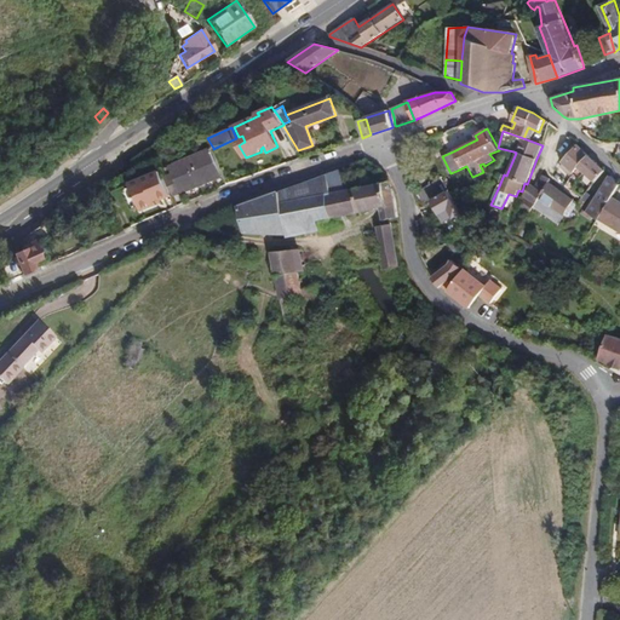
[(596,182),(606,171),(577,144),(562,162),(563,164),(573,173),(574,174),(580,179),(585,174),(595,182),(595,181),(596,182)]
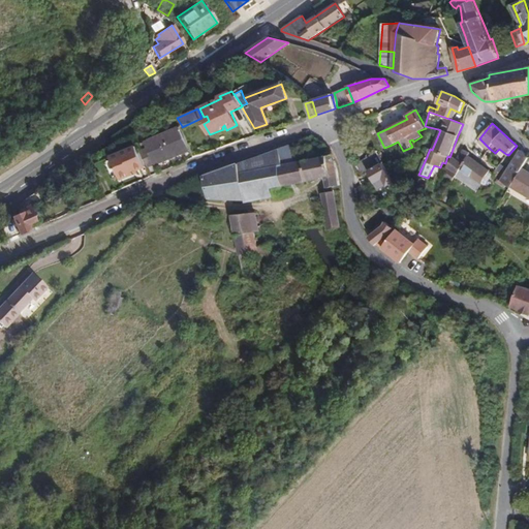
[(177,156),(175,151),(181,149),(183,153),(191,150),(182,127),(182,126),(146,142),(149,149),(155,164),(156,164),(177,156)]
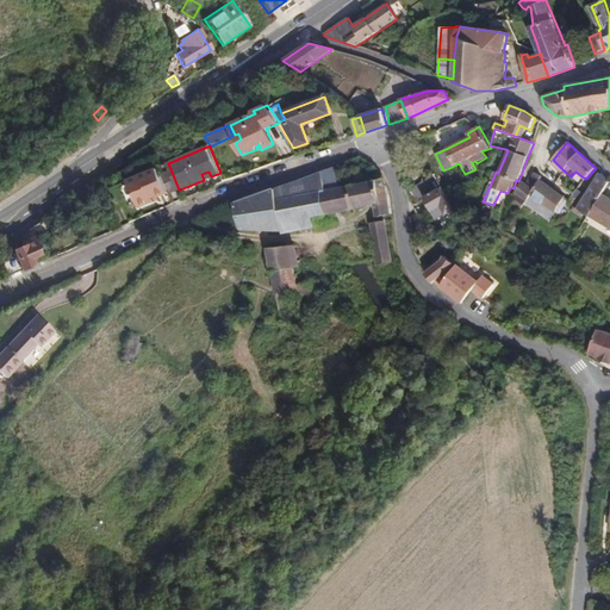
[(564,170),(554,161),(551,165),(560,173),(564,170)]
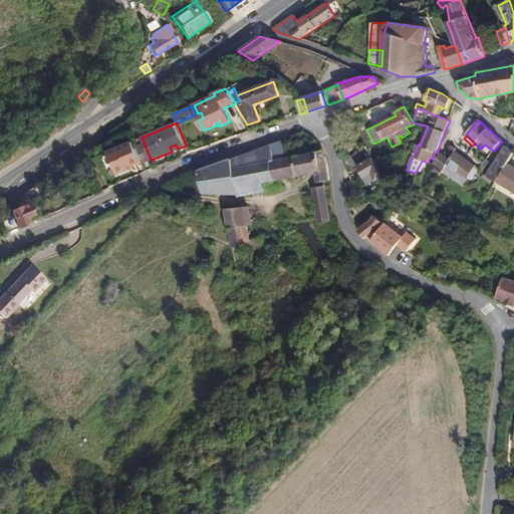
[(327,165),(325,159),(322,151),(286,158),(282,142),(198,172),(202,193),(237,194),(238,196),(265,191),(263,183),(316,173),(318,183),(329,181),(327,168),(327,165)]
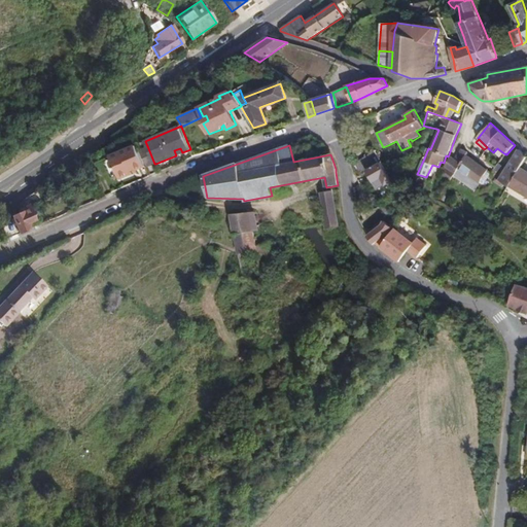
[(145,167),(136,146),(110,156),(119,179),(132,174),(131,172),(145,167)]
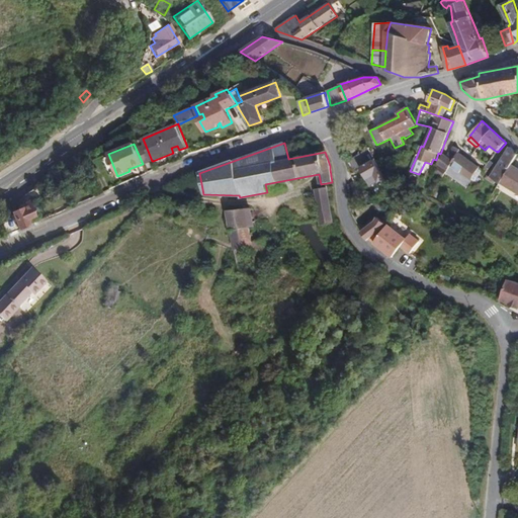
[(152,161),(146,146),(139,148),(145,163),(152,161)]
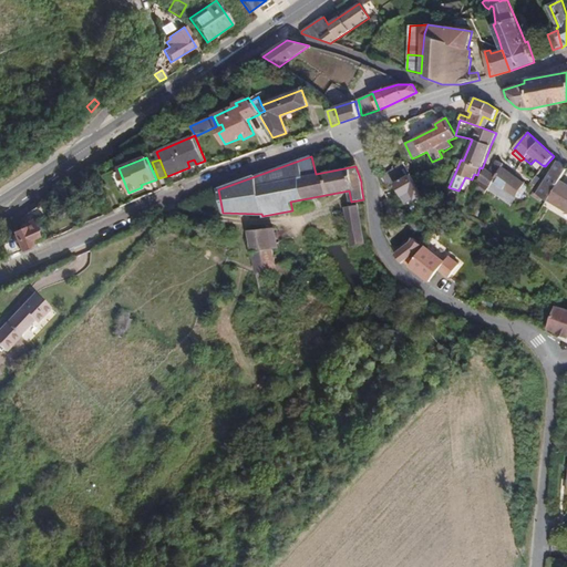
[(496,161),(490,171),(495,175),(497,176),(490,187),(478,179),(478,181),(477,189),(485,195),(488,189),(509,205),(525,183),(516,176),(514,175),(502,167),(504,165),(496,161)]
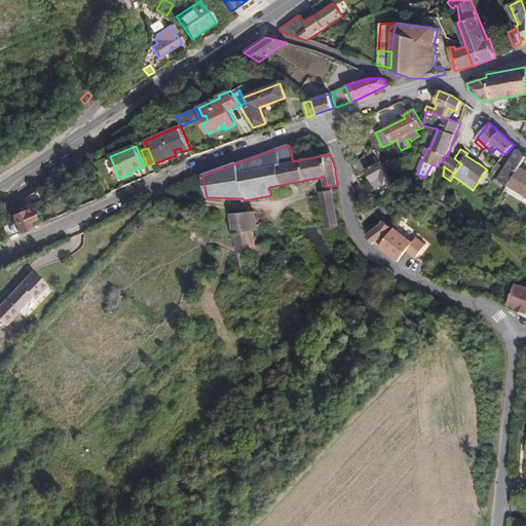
[(520,167),(525,156),(518,149),(498,180),(503,184),(508,187),(509,186),(520,167)]
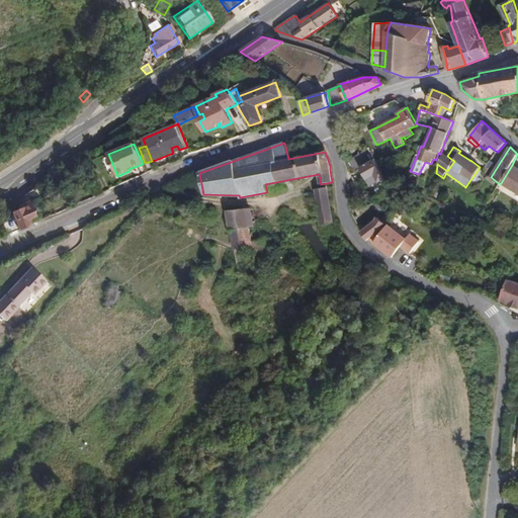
[(367,148),(346,162),(351,174),(356,170),(363,166),(374,159),(367,148)]
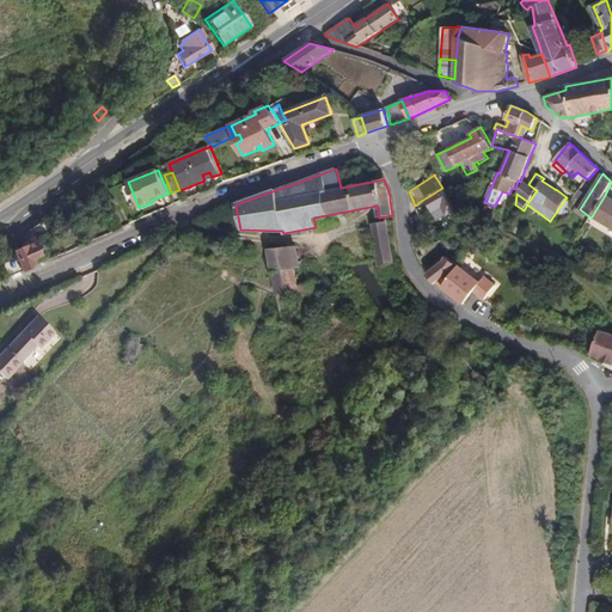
[(525,182),(516,194),(528,202),(537,190),(534,189),(528,184),(525,182)]
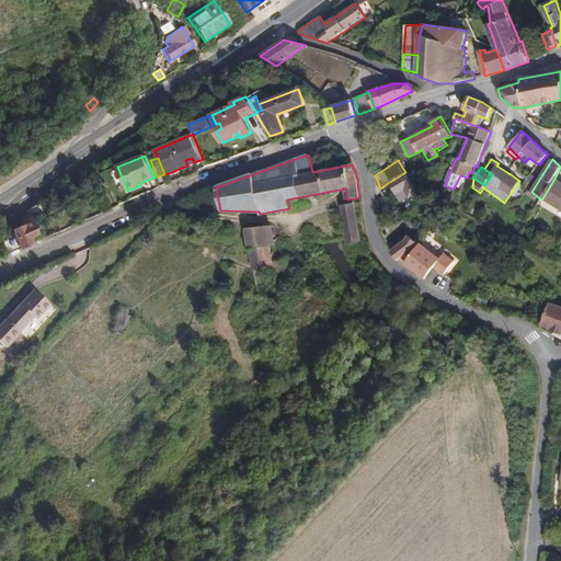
[(529,183),(535,176),(531,173),(528,176),(527,179),(527,178),(525,181),(527,182),(529,183)]
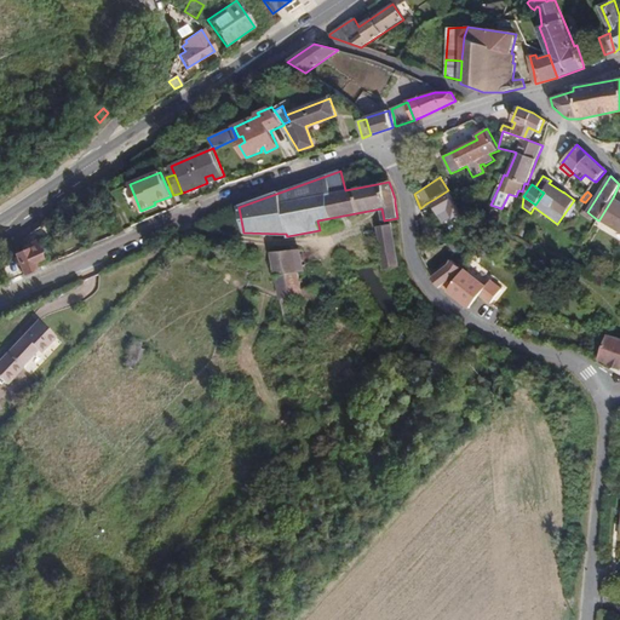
[(460,213),(448,193),(432,201),(445,223),(460,213)]
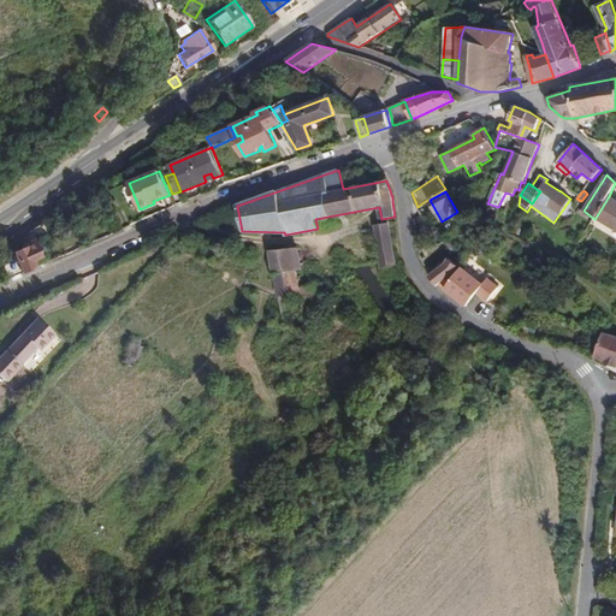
[(615,230),(615,200),(609,196),(596,218),(615,230)]
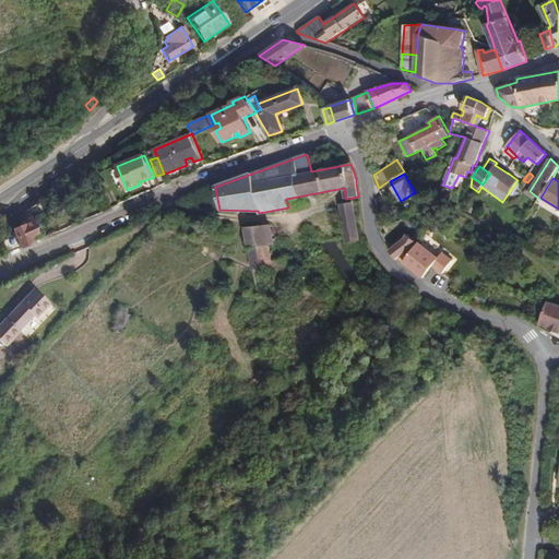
[(535,195),(530,191),(528,190),(526,189),(524,192),(533,199),(535,195)]
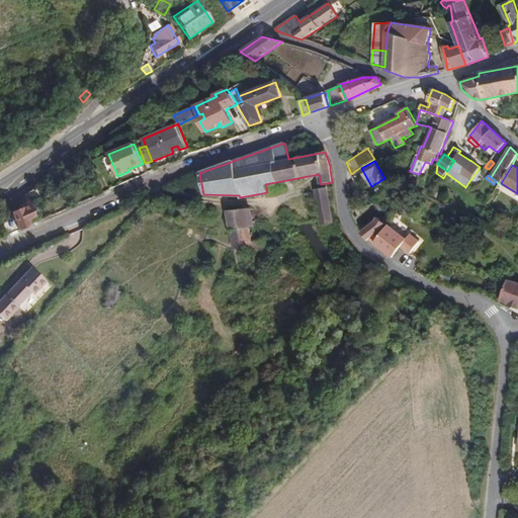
[(103,192),(97,179),(88,183),(95,195),(103,192)]
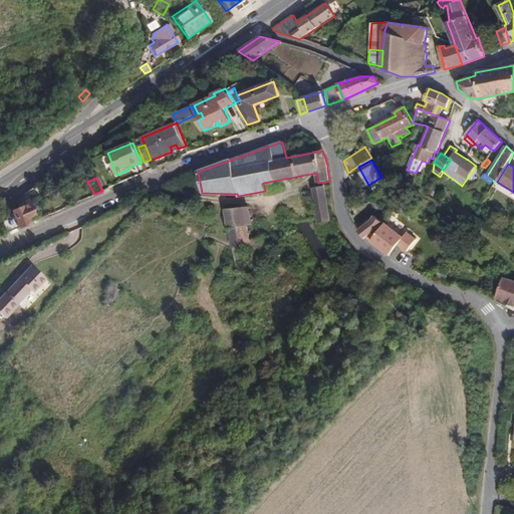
[(330,220),(325,186),(313,188),(320,223),(330,220)]
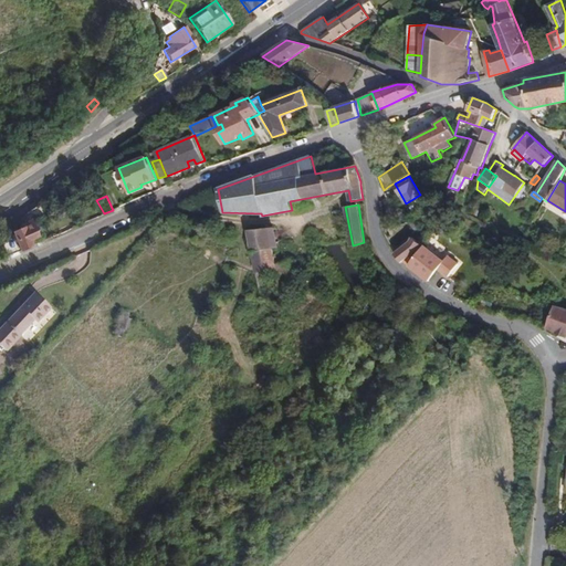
[(37,237),(31,221),(21,226),(19,219),(10,226),(12,230),(13,232),(21,251),(31,247),(29,240),(37,237)]
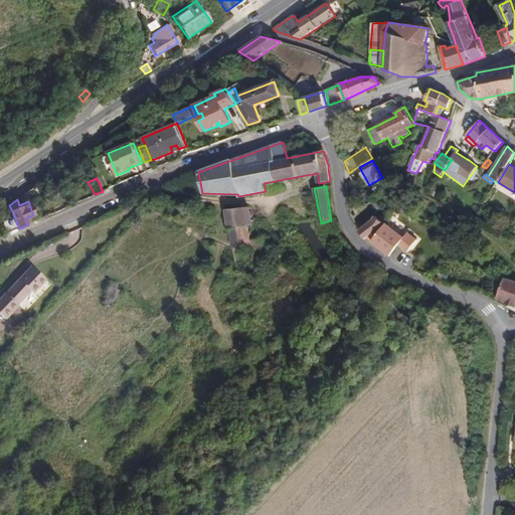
[(248,226),(244,207),(225,209),(233,249),(252,245),(248,226)]
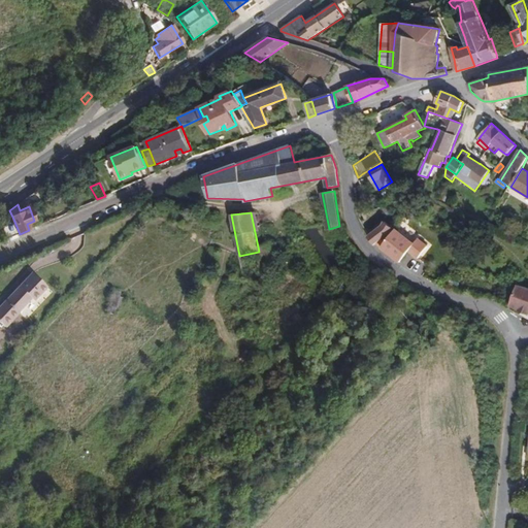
[(260,231),(256,212),(251,212),(255,232),(260,231)]
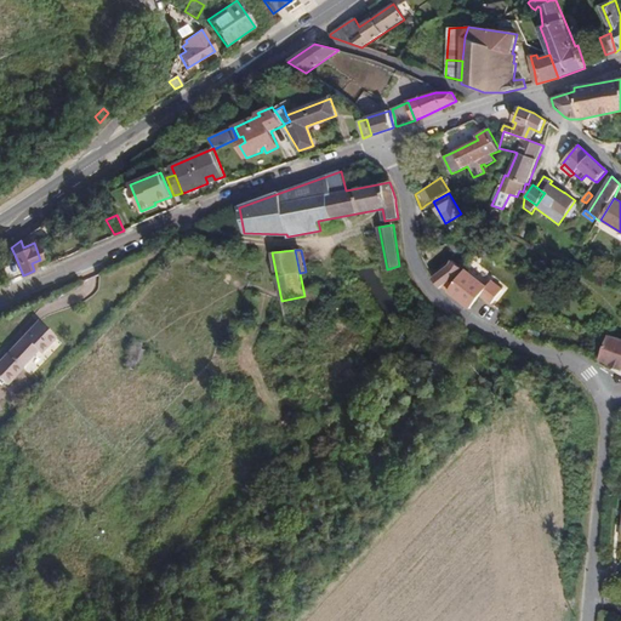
[(460,272),(462,268),(454,261),(451,266),(457,275),(460,272)]
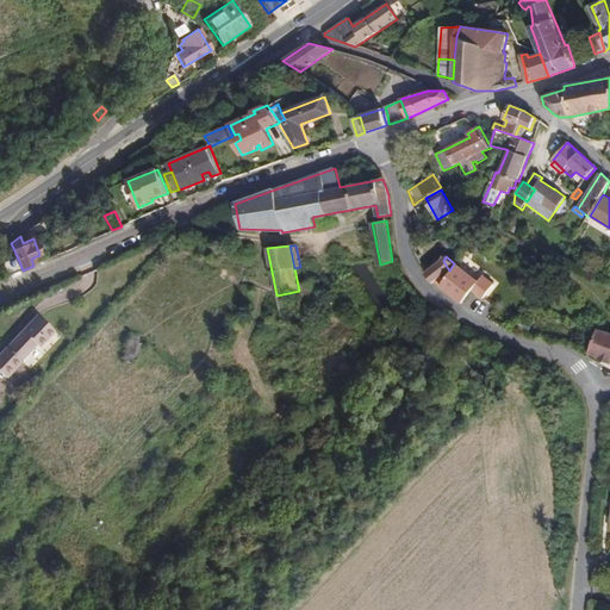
[(443,261),(425,274),(431,281),(434,282),(435,281),(441,277),(449,271),(443,261)]
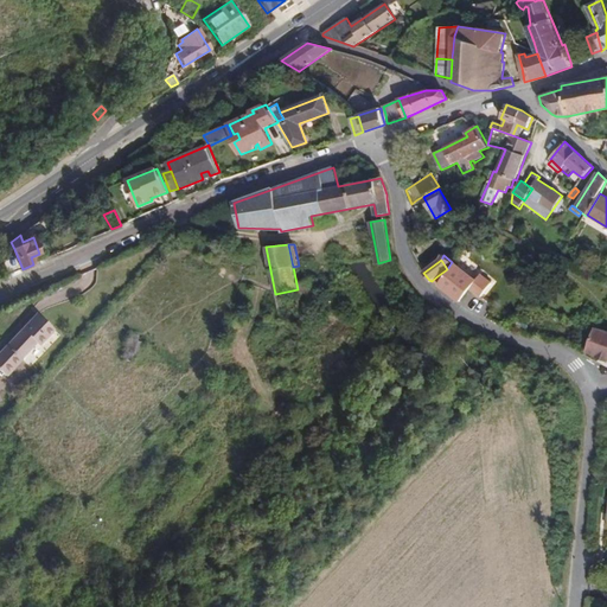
[(477,280),(455,263),(443,279),(439,285),(460,302),(467,294),(465,293),(468,288),(471,289),(480,298),(492,282),(481,274),(477,280)]
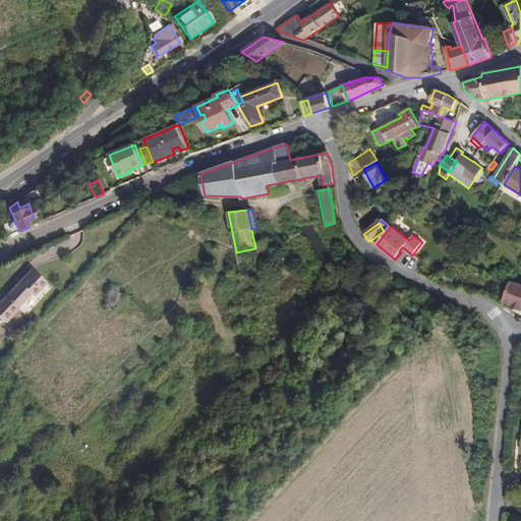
[(339,252),(333,242),(328,246),(334,256),(339,252)]
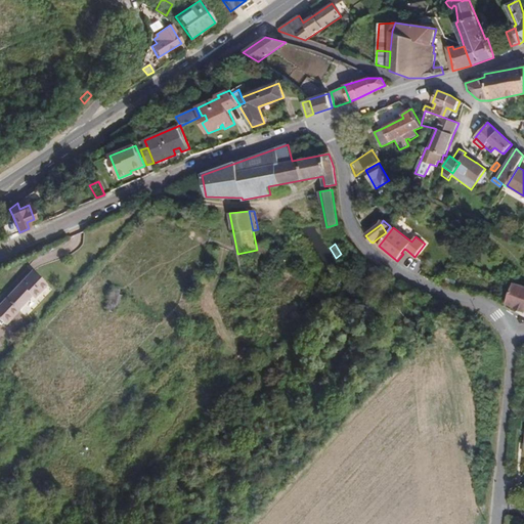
[(17,308),(31,295),(33,298),(46,284),(32,271),(0,304),(0,318),(5,324),(18,309),(17,308)]
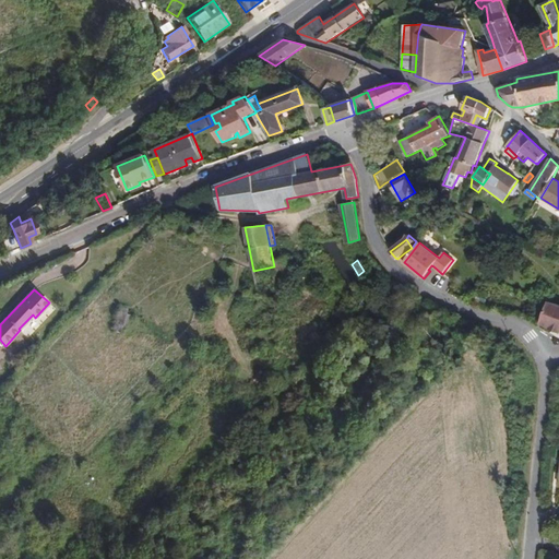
[(558,306),(548,301),(539,324),(549,328),(549,329),(558,332),(558,306)]
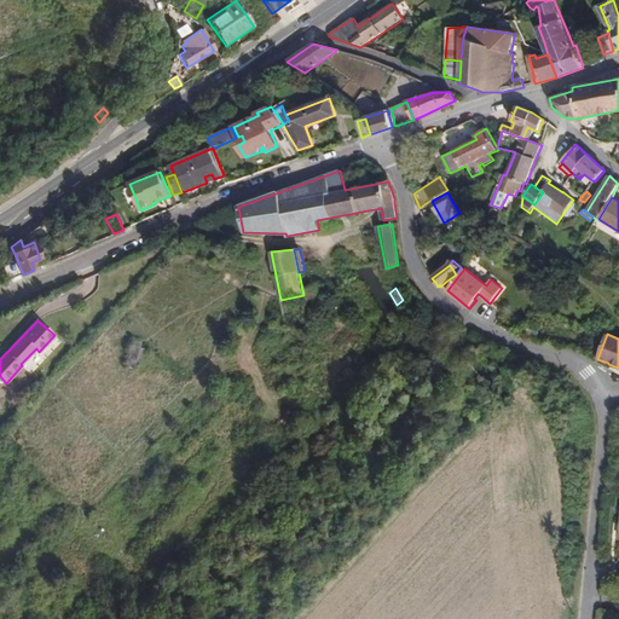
[(142,363),(145,350),(139,347),(140,342),(133,340),(125,368),(133,369),(136,360),(142,363)]
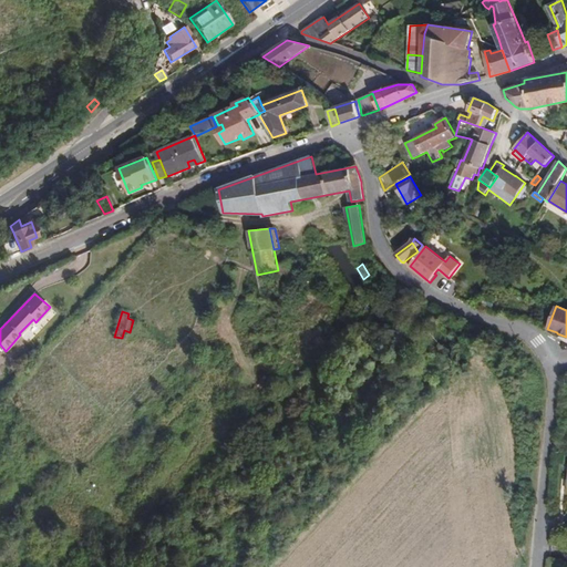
[(429,321),(414,312),(410,321),(424,329),(429,321)]
